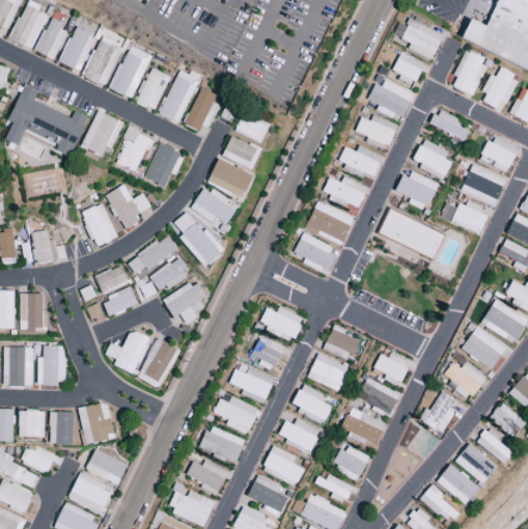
[(0,0),(0,25),(7,28),(21,0),(0,0)]
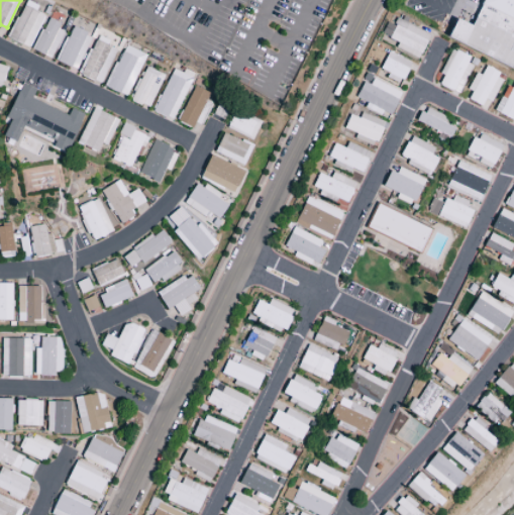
[(10,37),(31,46),(46,13),(37,9),(39,4),(29,0),(27,0),(10,37)]
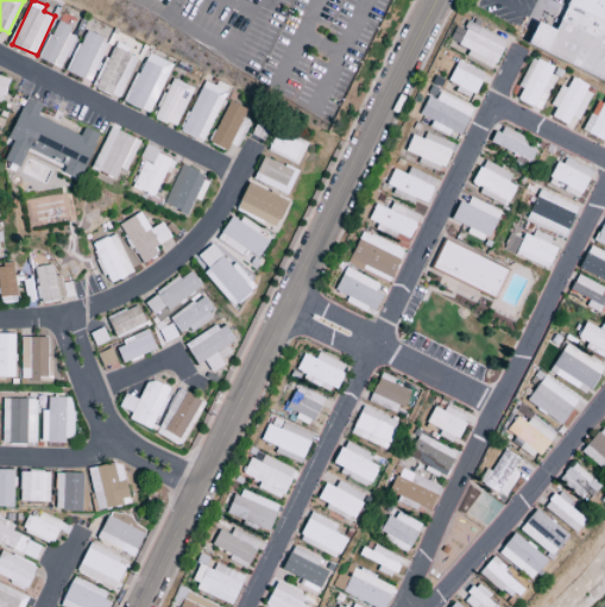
[(566,5),(567,0),(604,0),(604,24),(571,7),(566,5)]
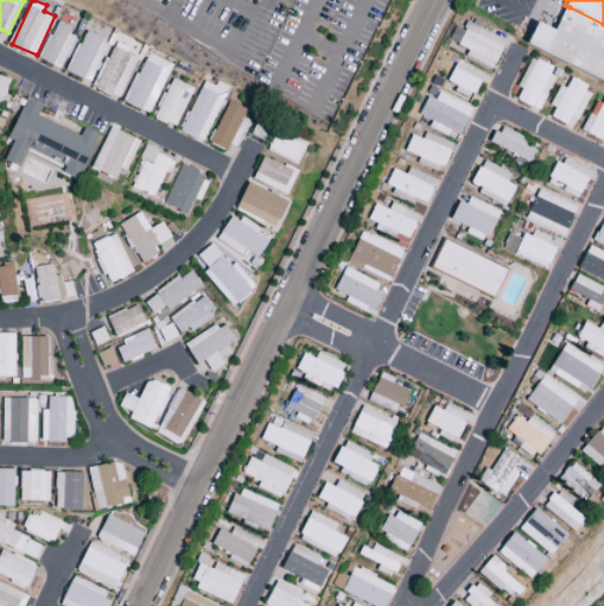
[(603,24),(570,7),(564,18),(603,38),(603,58),(603,24)]
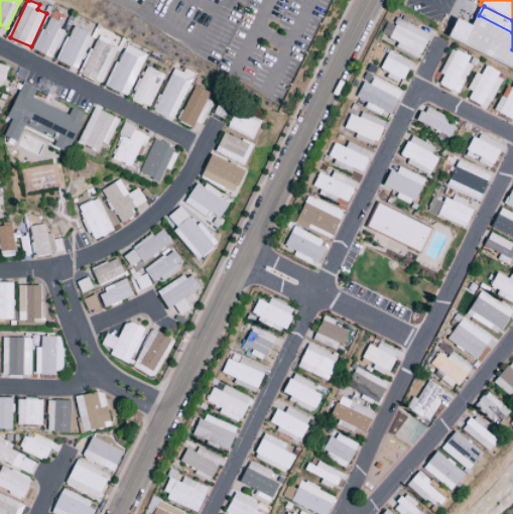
[(512,32),(479,15),(466,42),(512,66),(512,49),(512,32)]
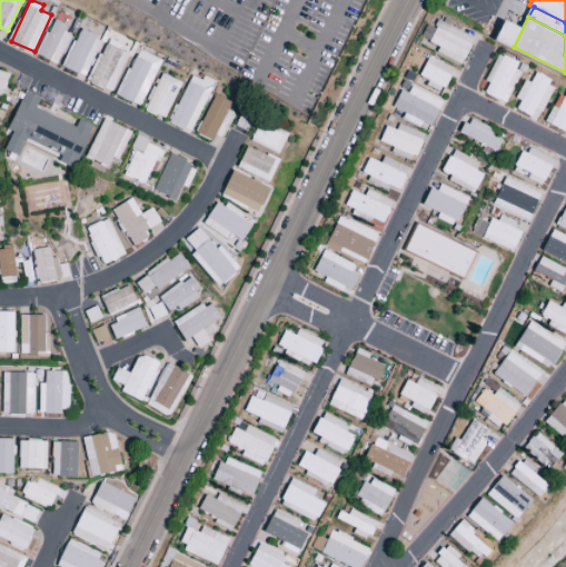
[(464,63),(476,36),(438,19),(436,26),(428,23),(423,37),(442,43),(438,52),(464,63)]
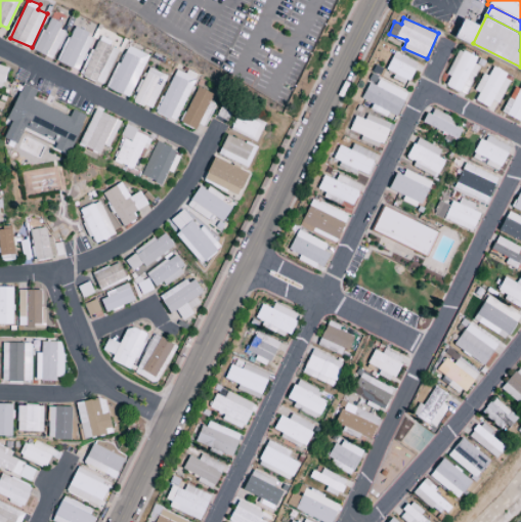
[(49,18),(36,49),(54,57),(68,27),(49,18)]
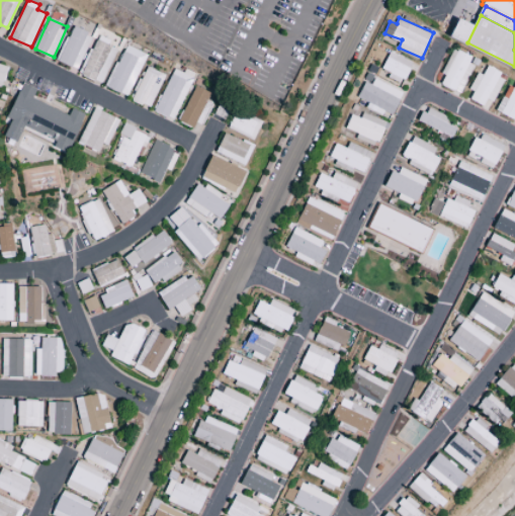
[(61,62),(80,69),(93,32),(73,25),(61,62)]
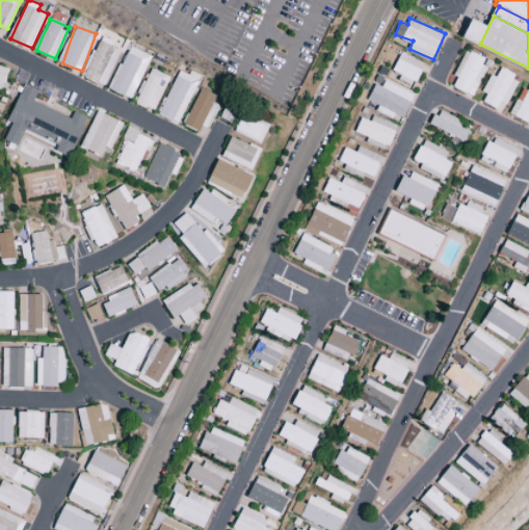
[(122,49),(100,40),(85,77),(106,85),(122,49)]
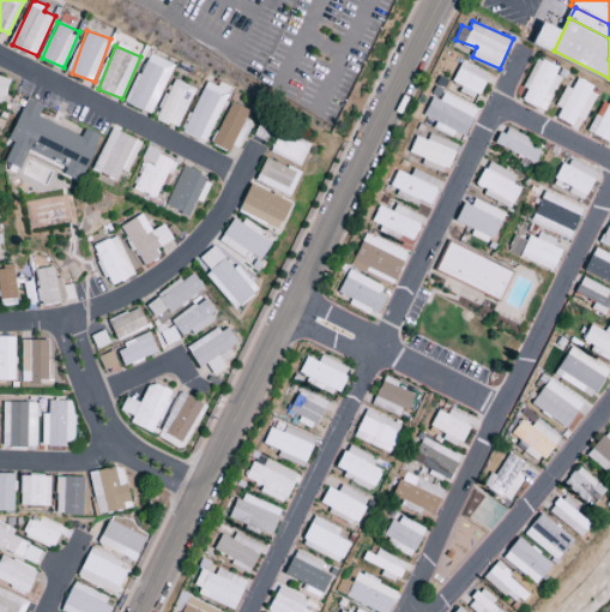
[(127,101),(152,113),(176,64),(150,52),(127,101)]
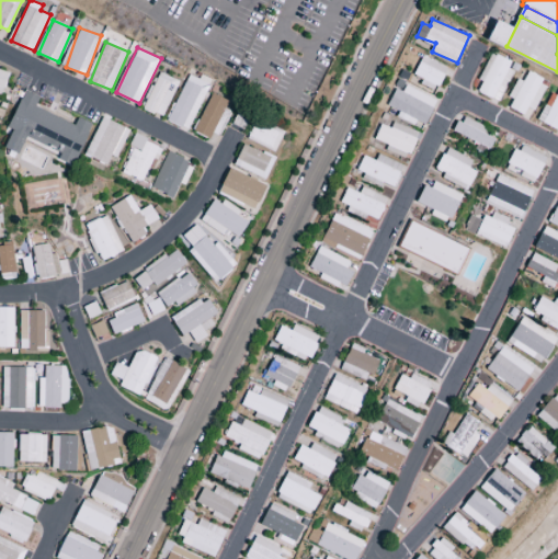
[(512,60),(492,52),(479,79),(484,81),(479,91),(500,101),(515,70),(510,67),(512,60)]
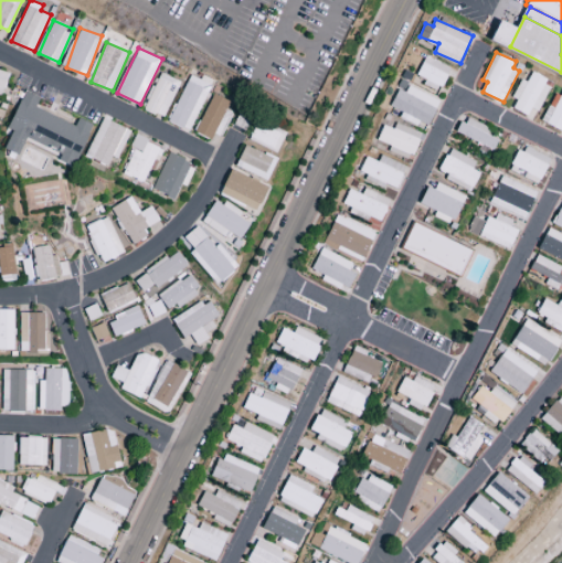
[(442,89),(451,65),(425,55),(419,74),(427,77),(425,84),(442,89)]
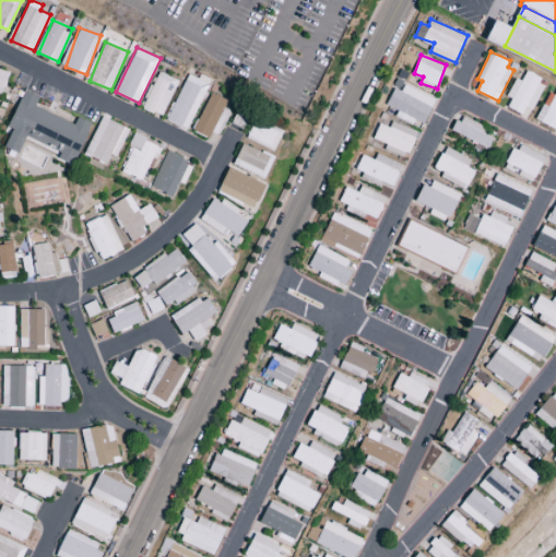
[(11,72),(0,68),(0,92),(3,94),(11,72)]
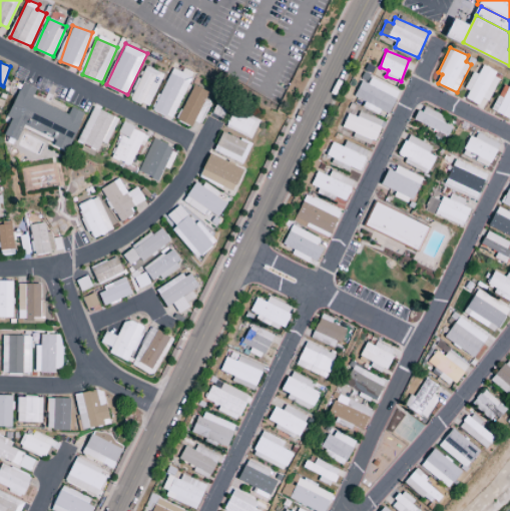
[(132,98),(150,106),(164,72),(146,65),(132,98)]
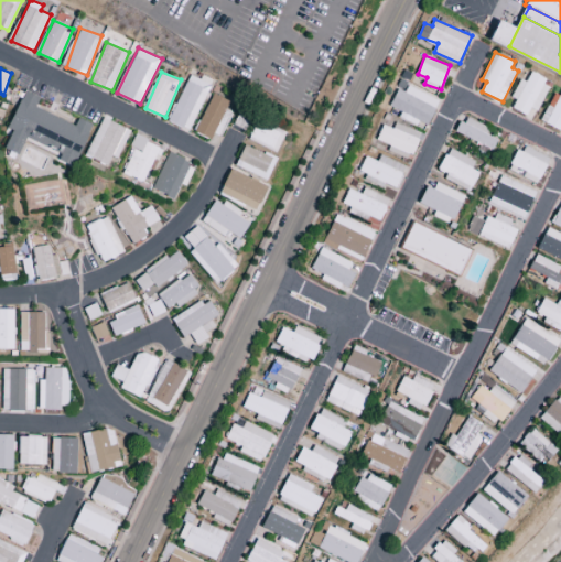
[(213,77),(203,74),(202,78),(189,73),(171,121),(193,130),(213,77)]
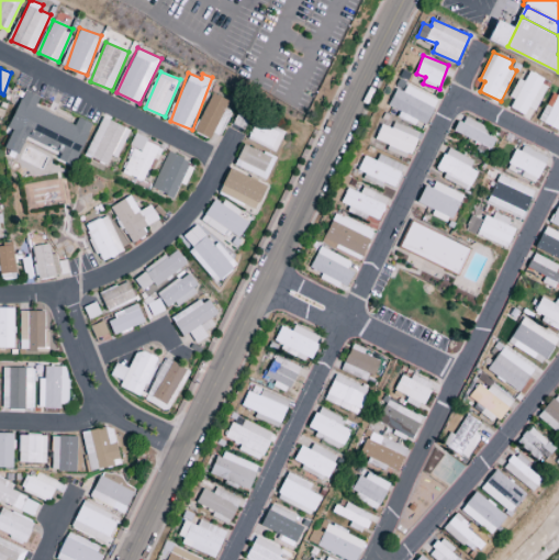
[(548,80),(529,73),(526,80),(520,78),(512,96),(515,97),(512,108),(534,116),(548,80)]
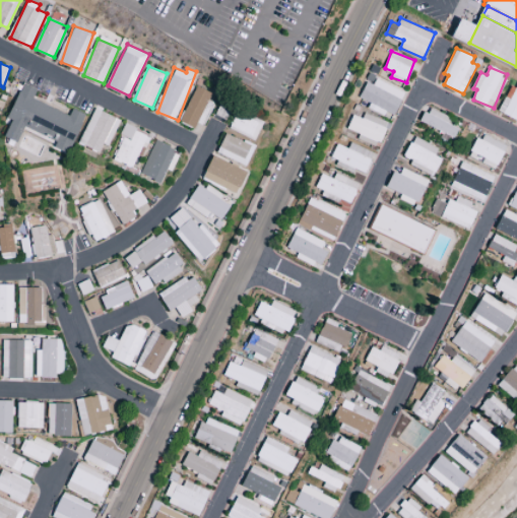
[(405,90),(377,78),(375,83),(368,81),(361,98),(372,102),(369,108),(386,114),(387,111),(396,115),(405,90)]
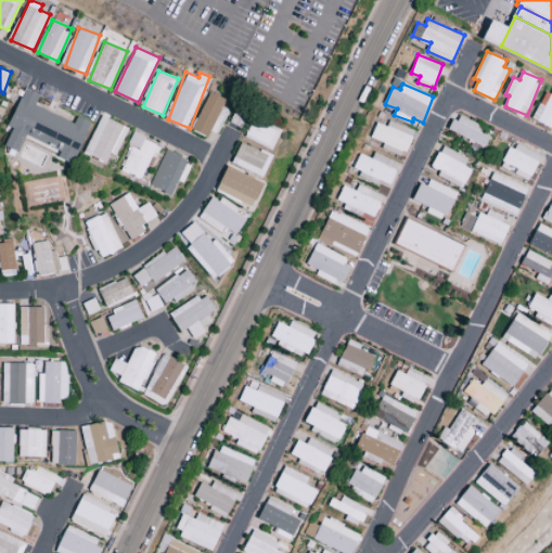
[(535,119),(551,127),(551,85),(550,85),(535,119)]
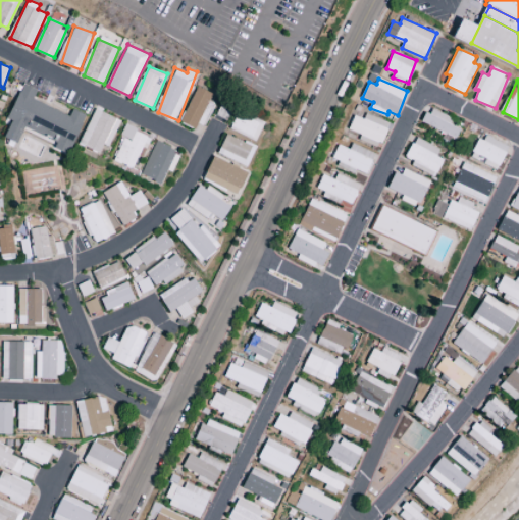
[(70,154),(87,113),(74,108),(71,114),(34,98),(38,90),(23,84),(9,117),(13,119),(5,139),(18,145),(26,127),(56,141),(54,147),(70,154)]
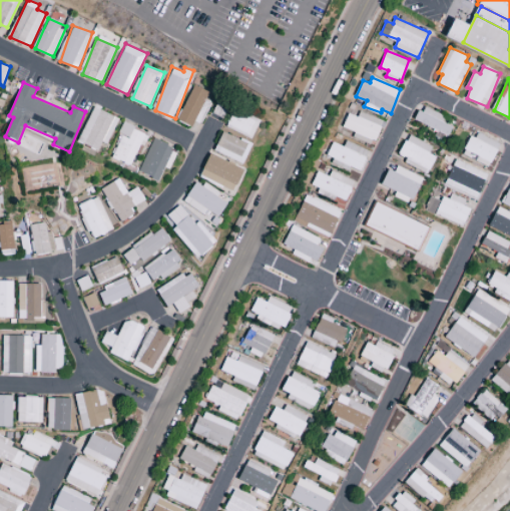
[(196,127),(212,92),(194,84),(178,119),(196,127)]
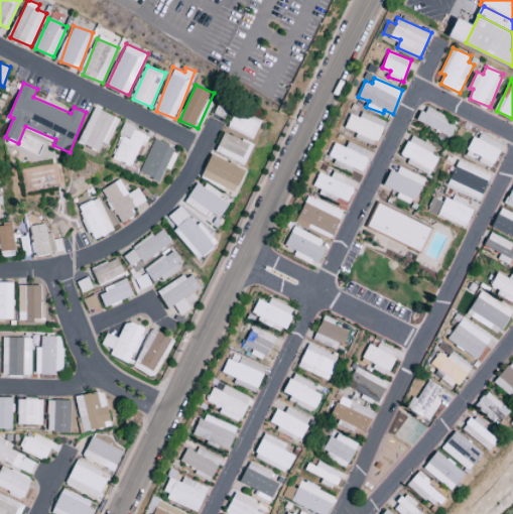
[(254,138),(262,120),(229,105),(230,103),(221,99),(214,116),(226,122),(229,114),(233,116),(228,126),(254,138)]
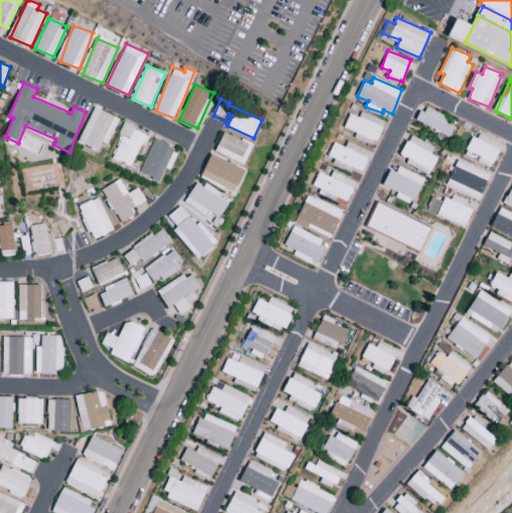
[(444,121),(447,115),(424,105),(417,121),(451,135),(455,126),(444,121)]
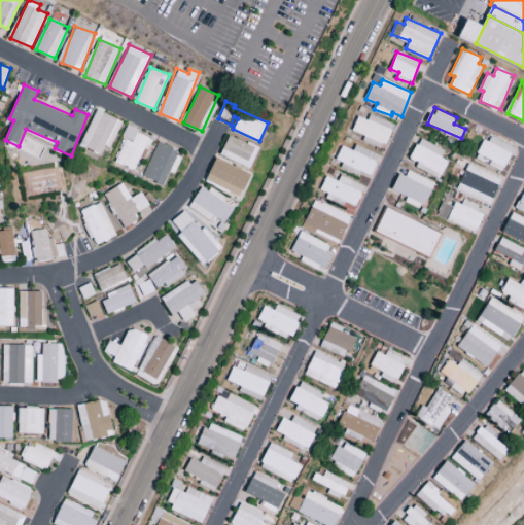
[(102,153),(105,144),(111,147),(121,119),(96,109),(81,145),(102,153)]
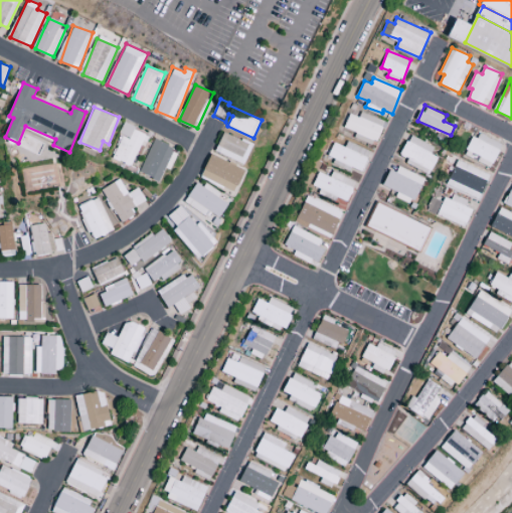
[(360,117),(351,113),(345,127),(357,132),(355,137),(376,145),(386,121),(362,111),(360,117)]
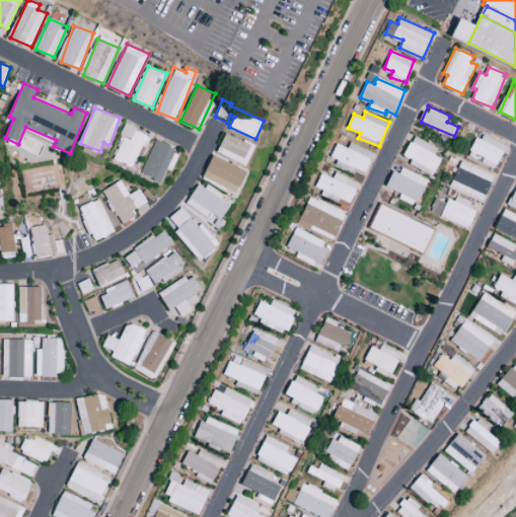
[(151,134),(126,125),(114,159),(133,166),(141,146),(146,148),(151,134)]
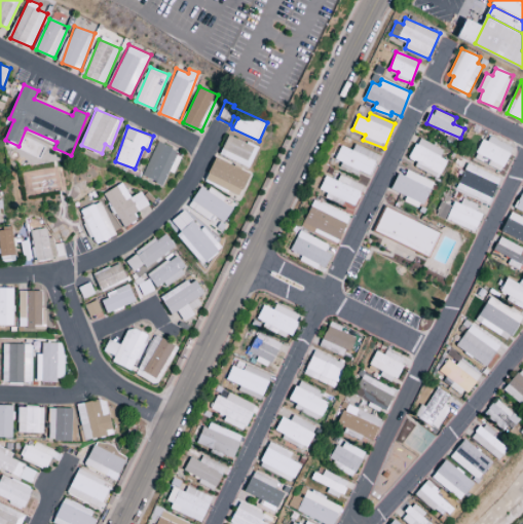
[(476,158),(503,170),(514,145),(486,134),(476,158)]
